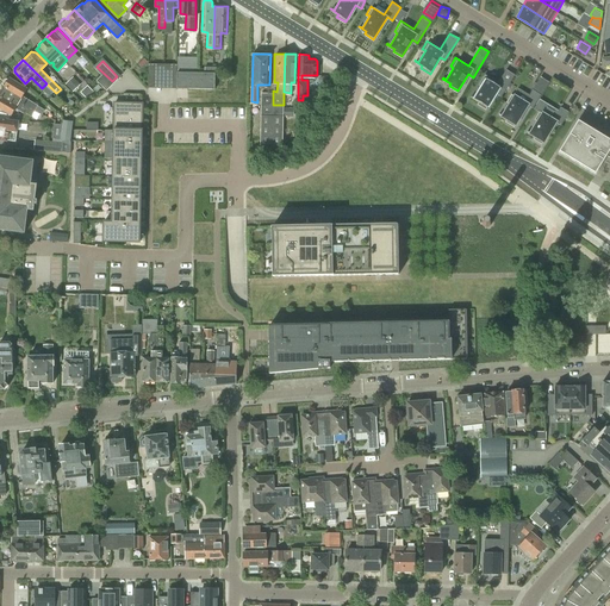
[(112,81),(97,67),(101,73),(97,79),(106,88),(112,81)]
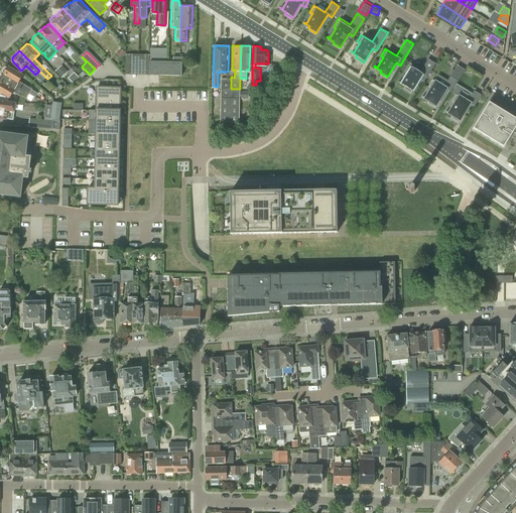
[(404,85),(403,87),(411,92),(419,78),(424,80),(435,61),(427,57),(421,68),(410,61),(404,71),(407,72),(401,82),(398,80),(398,81),(404,85)]
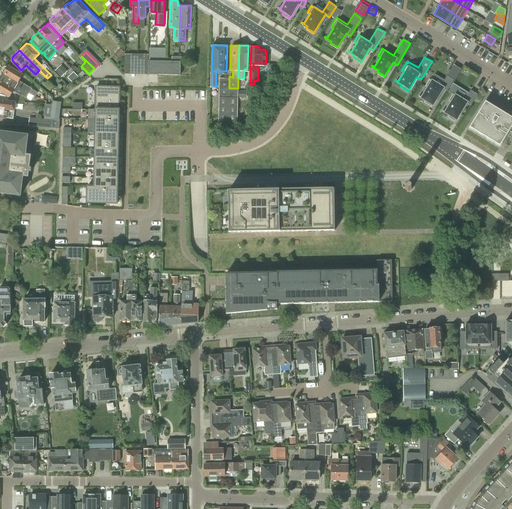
[(148,72),(180,73),(180,59),(149,59),(148,72)]
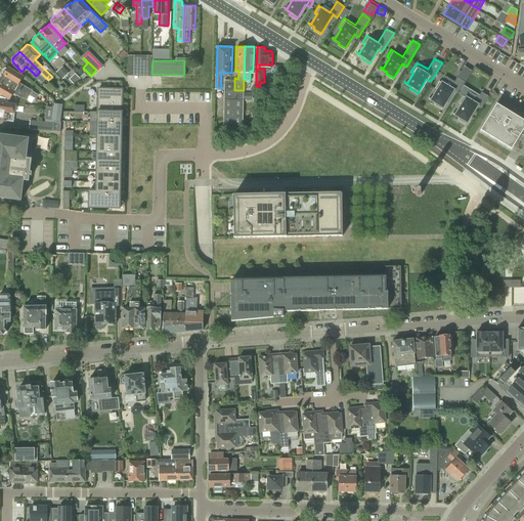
[(56,70),(62,77),(71,69),(67,64),(64,66),(62,63),(56,70)]
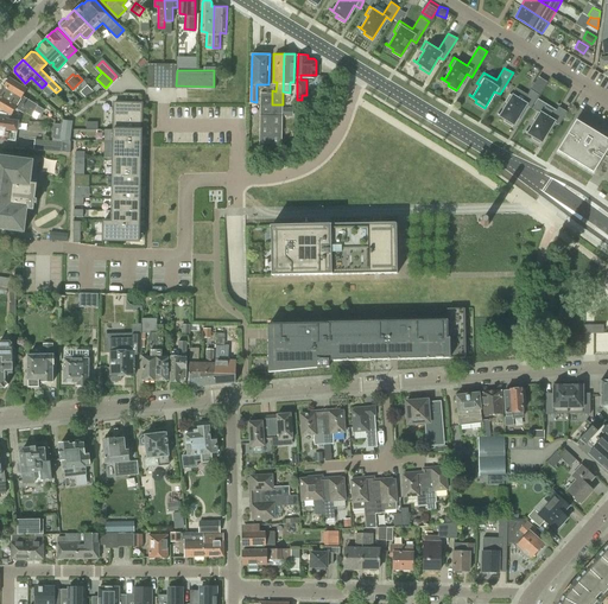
[(5,86),(2,89),(35,109),(35,108),(37,103),(38,102),(23,94),(27,87),(10,77),(6,77),(2,82),(5,86)]
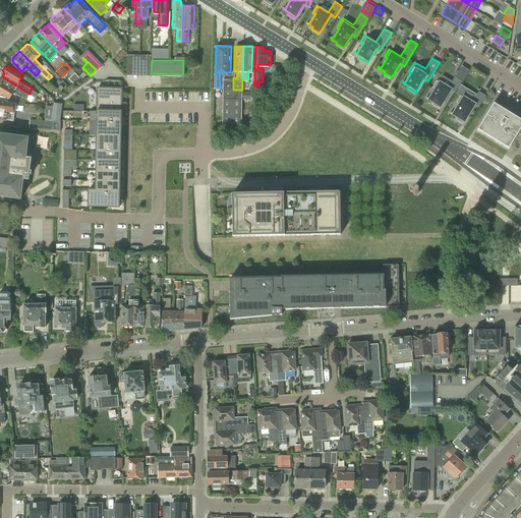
[(74,79),(80,74),(76,69),(70,75),(74,79)]
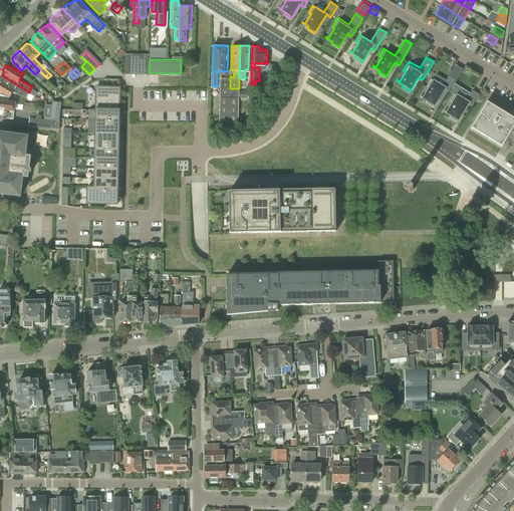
[(421,94),(420,95),(427,99),(426,101),(433,105),(445,87),(449,89),(456,78),(449,74),(442,84),(431,77),(427,84),(429,86),(424,96),(421,94)]
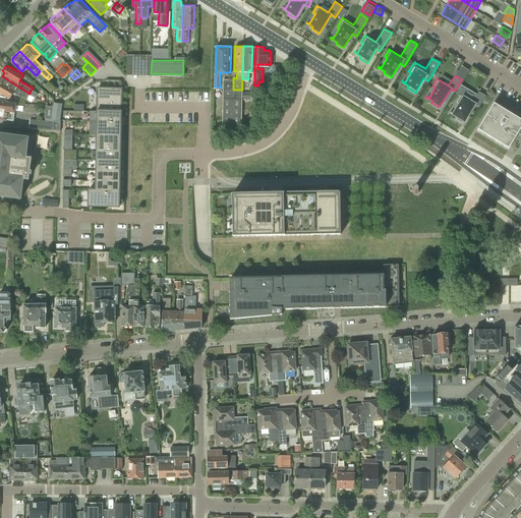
[(0,79),(0,91),(10,97),(13,92),(19,95),(20,94),(26,98),(30,94),(2,76),(0,80),(0,79)]
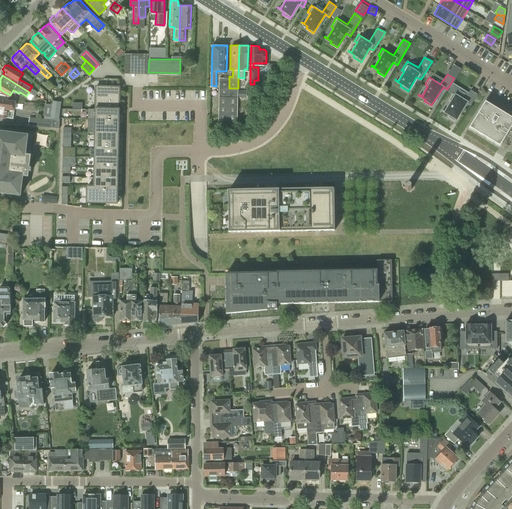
[(229,88),(229,76),(220,76),(218,120),(237,120),(238,89),(238,88),(229,88)]
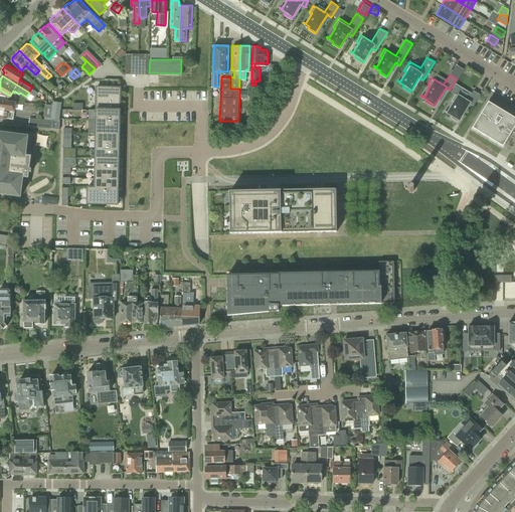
[(88,185),(88,202),(118,202),(120,113),(120,86),(97,84),(96,118),(89,117),(89,118),(89,131),(88,131),(88,132),(96,132),(96,145),(95,185),(88,185)]
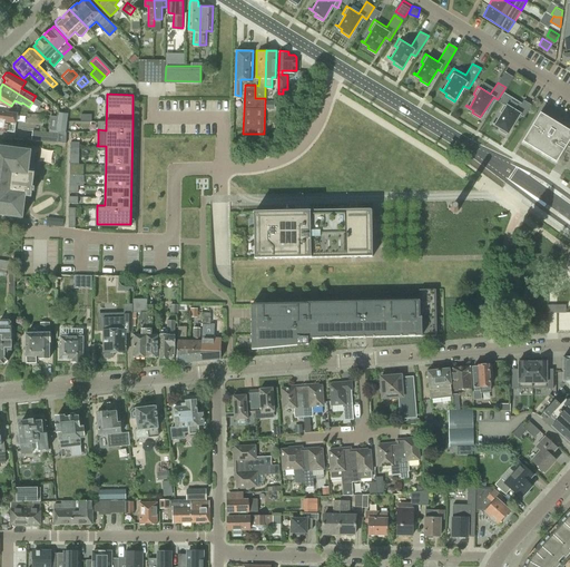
[(492,121),(500,126),(498,128),(507,134),(519,113),(524,116),(532,104),(523,98),(517,110),(504,103),(499,110),(502,111),(495,123),(492,120),(492,121)]
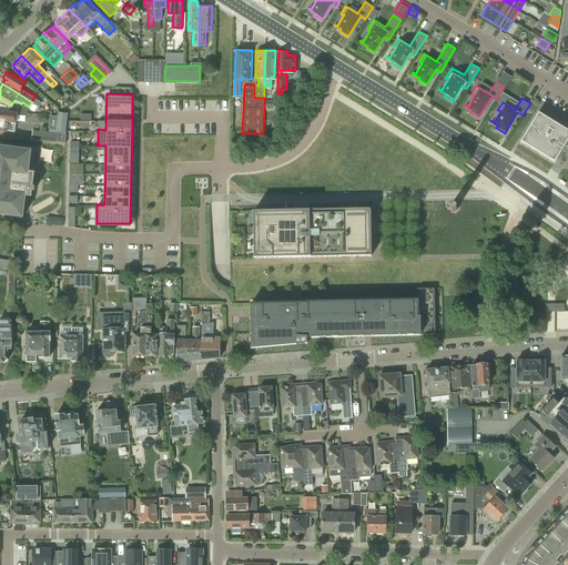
[(0,108),(9,110),(10,106),(0,99),(0,108)]
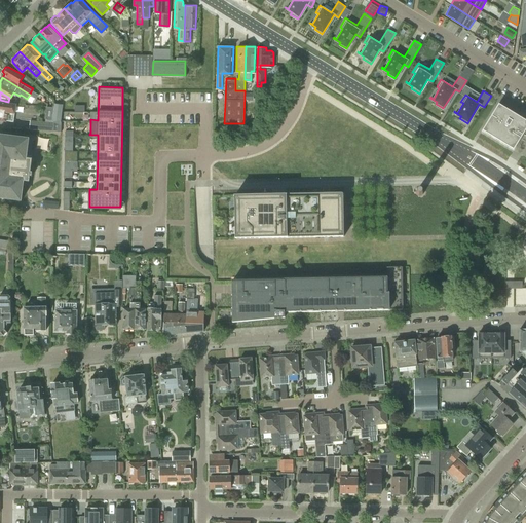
[(0,118),(13,121),(16,103),(0,100),(0,118)]
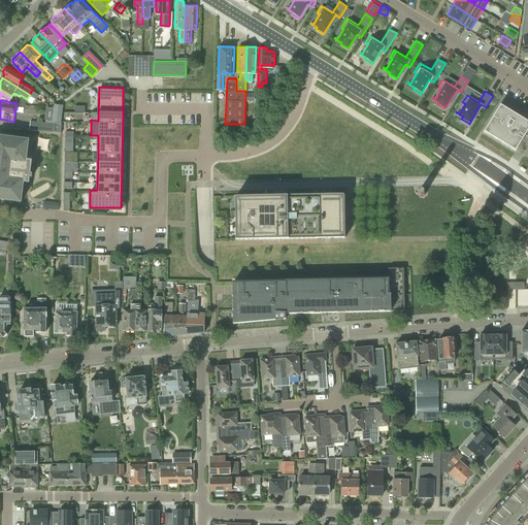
[(527,128),(527,118),(500,101),(484,129),(516,149),(527,128)]
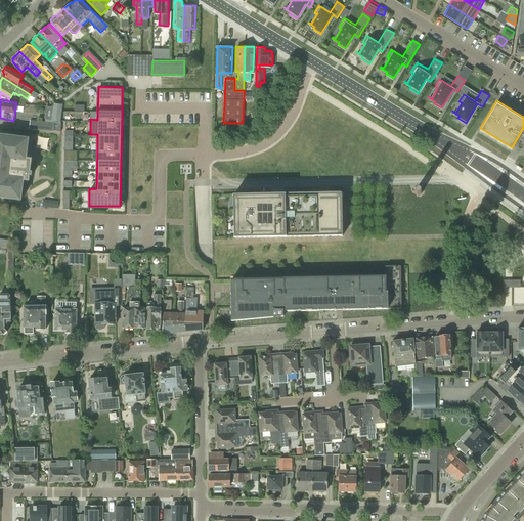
[(54,107),(53,119),(54,119),(60,119),(62,109),(54,107)]
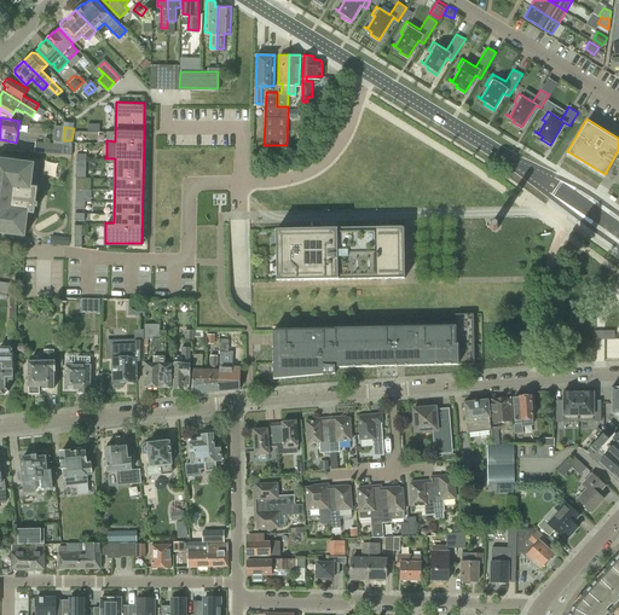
[(35,139),(35,150),(62,152),(62,141),(53,141),(35,139)]
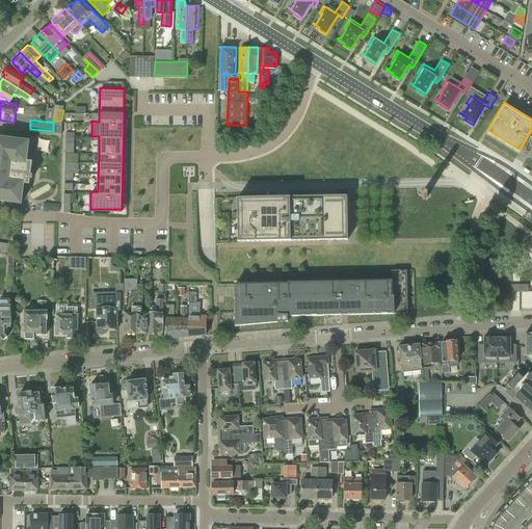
[(53,122),(53,131),(61,132),(61,121),(55,121),(54,121),(53,122)]
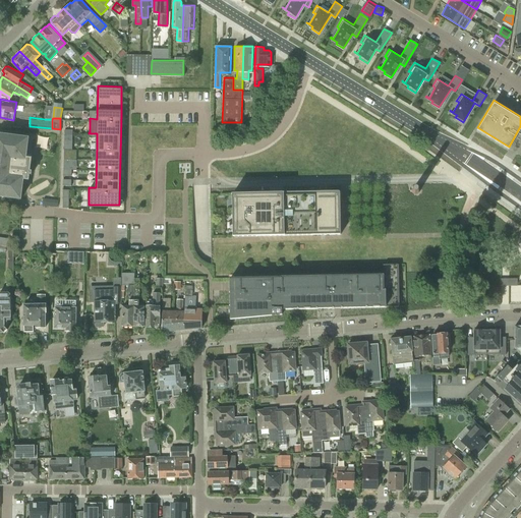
[(0,131),(0,193),(6,195),(6,194),(19,196),(20,196),(20,195),(23,177),(27,177),(29,172),(32,173),(32,169),(29,169),(31,153),(25,152),(27,137),(29,136),(26,135),(26,136),(14,134),(0,131)]
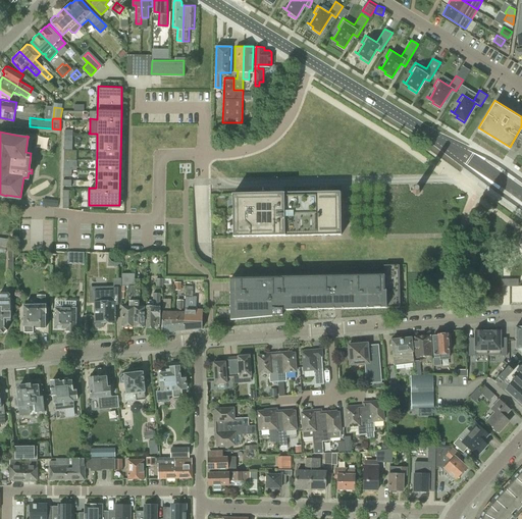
[(63,148),(63,158),(76,158),(76,148),(63,148)]
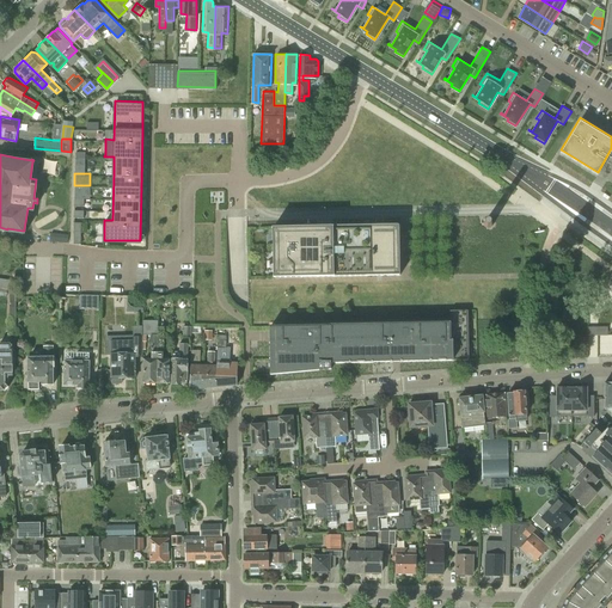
[(74,185),(74,196),(84,196),(84,185),(74,185)]
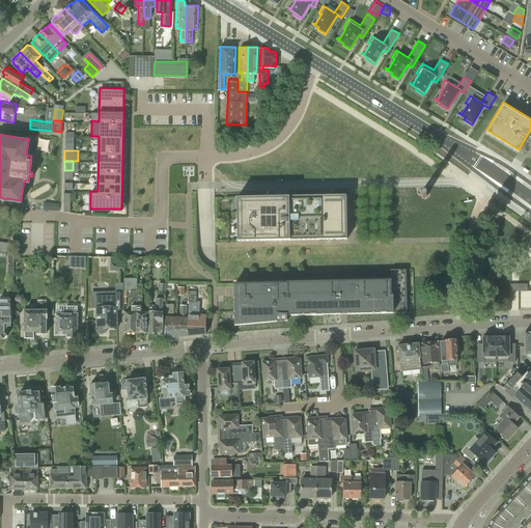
[(238,196),(239,239),(348,237),(347,193),(238,196)]
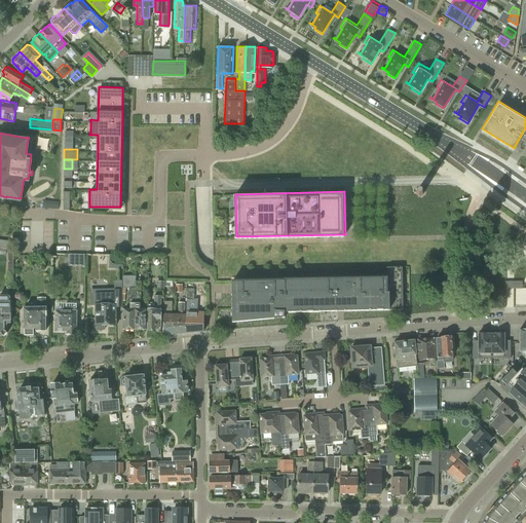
[(0,245),(9,246),(10,237),(0,236),(0,245)]
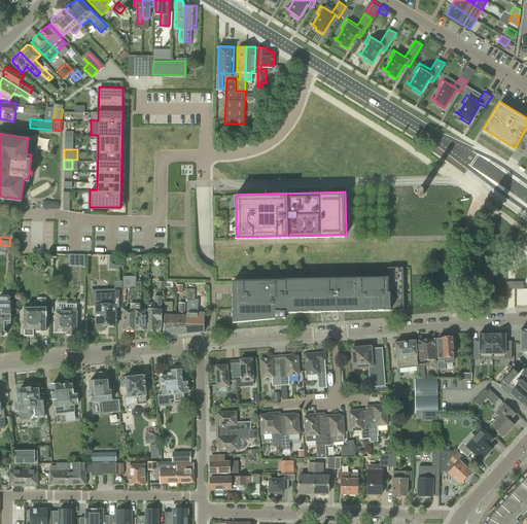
[(86,264),(86,251),(66,251),(66,264),(86,264)]
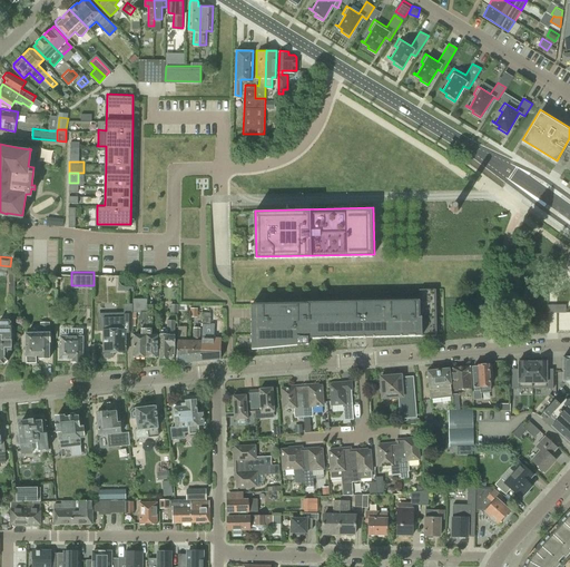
[(119,279),(118,279),(118,289),(133,289),(133,285),(125,284),(121,283),(119,279)]
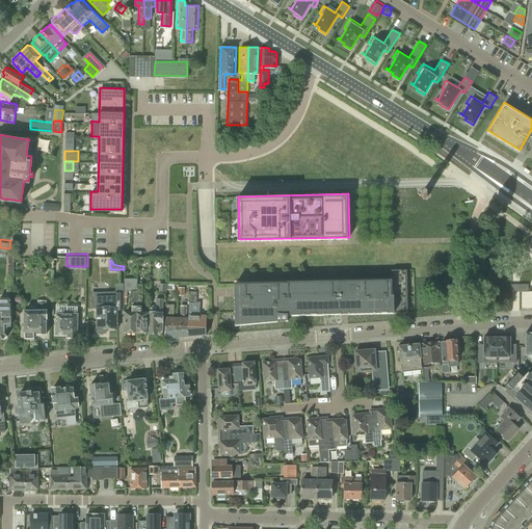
[(289,314),(408,311),(407,268),(407,267),(392,267),(393,278),(288,280),(288,281),(236,283),(236,322),(236,324),(278,320),(289,319),(289,314)]
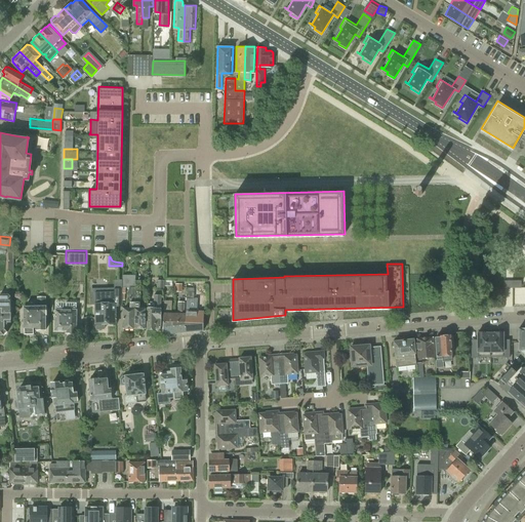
[(123,327),(134,327),(135,279),(134,279),(134,273),(122,273),(122,280),(123,280),(123,297),(125,297),(125,286),(129,286),(128,299),(130,299),(130,307),(124,307),(123,327)]
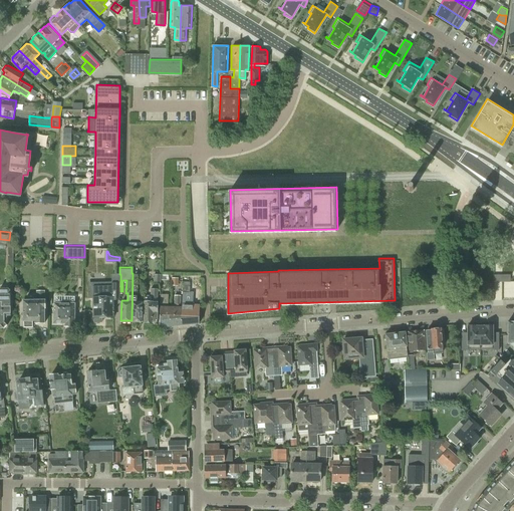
[(133,273),(132,320),(143,320),(143,300),(138,300),(138,273),(133,273)]
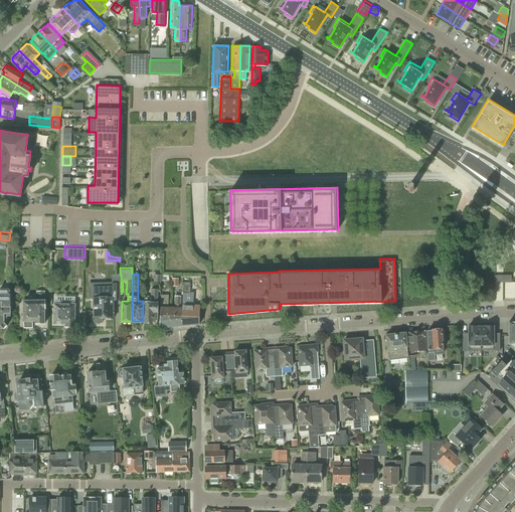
[(182,306),(182,323),(200,322),(200,303),(194,303),(194,277),(183,277),(183,291),(182,306)]
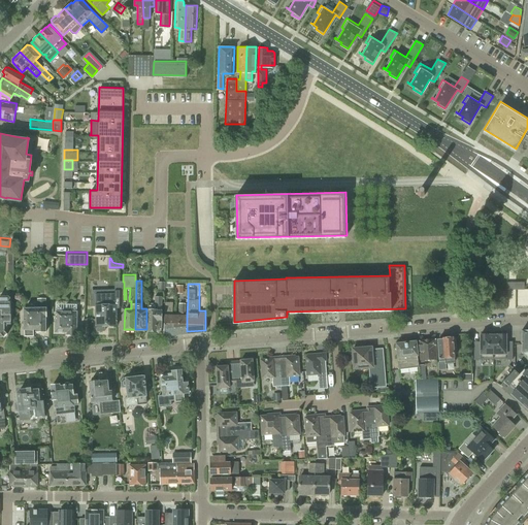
[(117,322),(117,307),(123,307),(123,299),(123,288),(122,288),(112,288),(110,288),(108,288),(108,291),(91,292),(91,304),(95,304),(96,324),(97,324),(97,329),(104,329),(104,324),(117,324),(117,322)]
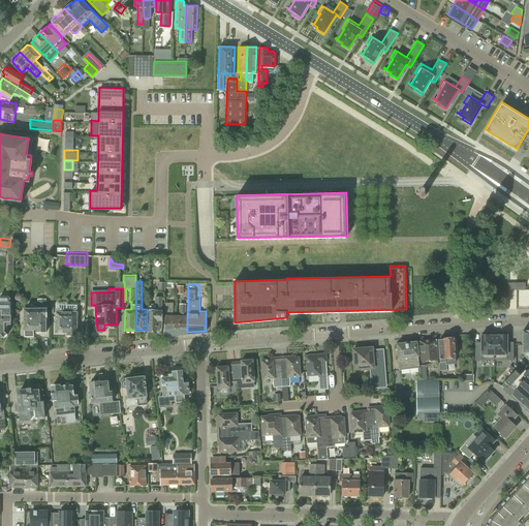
[(0,335),(4,335),(4,336),(8,332),(7,331),(7,322),(11,322),(10,297),(9,296),(0,295),(0,335)]
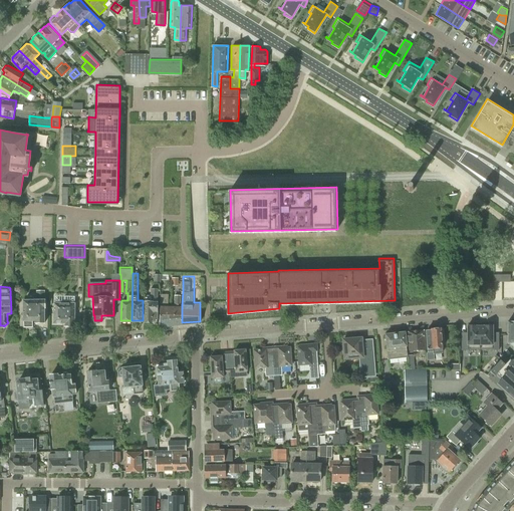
[(144,320),(157,321),(158,287),(152,287),(152,294),(145,294),(144,320)]
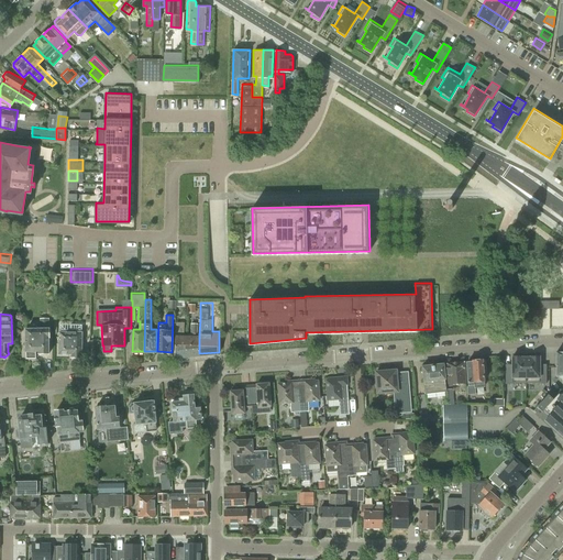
[(36,357),(36,349),(40,349),(40,352),(50,352),(50,336),(50,327),(48,317),(41,317),(41,327),(26,327),(26,349),(26,357),(36,357)]
